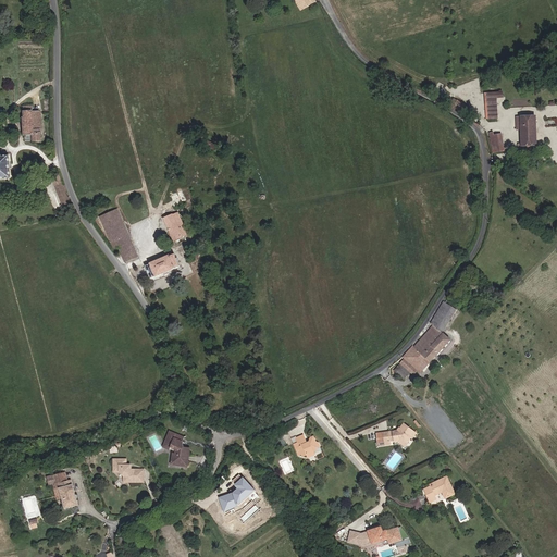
[(295,0),(296,1),(295,2),(300,11),(316,2),(313,0),(295,0)]
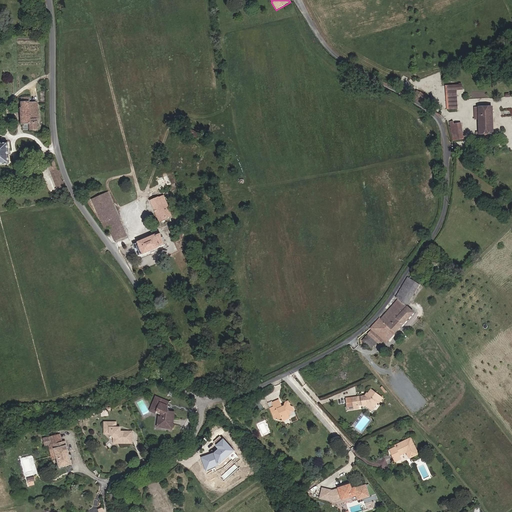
[(408,87),(406,90),(417,96),(419,93),(410,87),(408,87)]
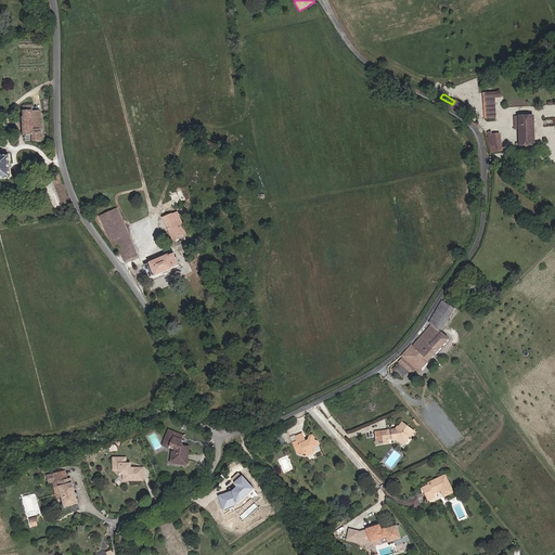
[(463,114),(466,107),(457,103),(454,108),(463,114)]
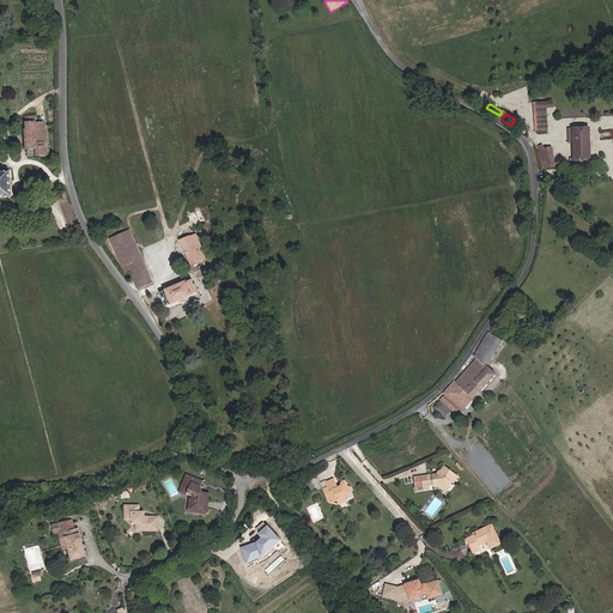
[(35,119),(26,119),(26,123),(26,132),(25,132),(28,157),(37,156),(37,157),(46,157),(44,146),(47,145),(44,123),(36,125),(35,119)]
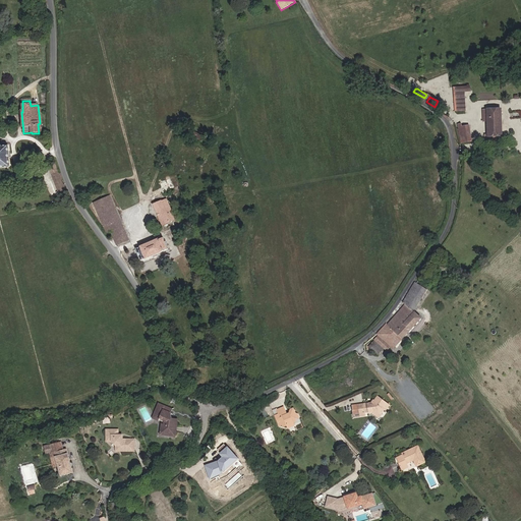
[(501,109),(487,110),(488,139),(495,139),(495,140),(502,140),(501,109)]
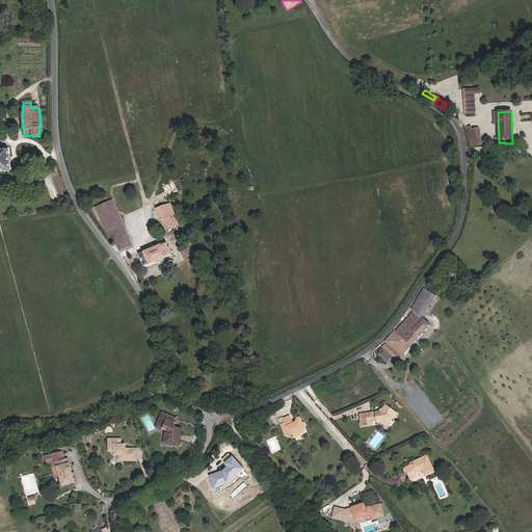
[(480,141),(478,129),(469,130),(471,142),(480,141)]
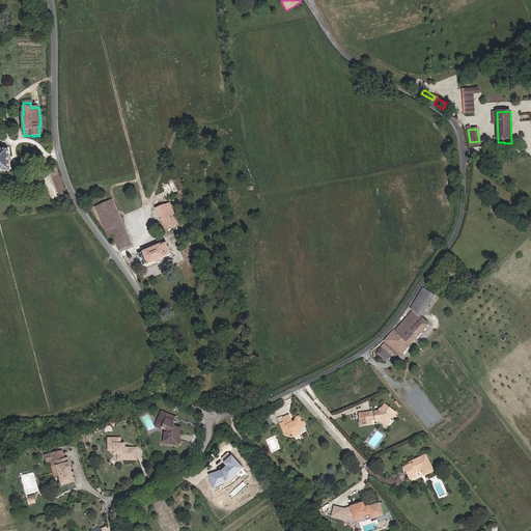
[(189,137),(213,147),(215,142),(192,132),(189,137)]
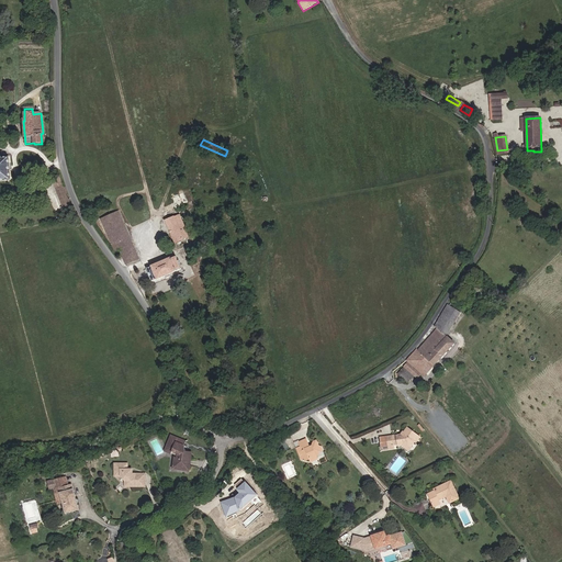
[(0,181),(11,181),(9,158),(0,158),(0,181)]
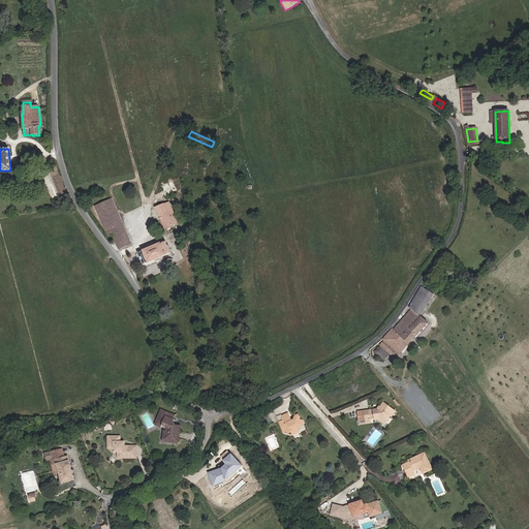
[(67,194),(61,178),(53,180),(60,197),(67,194)]
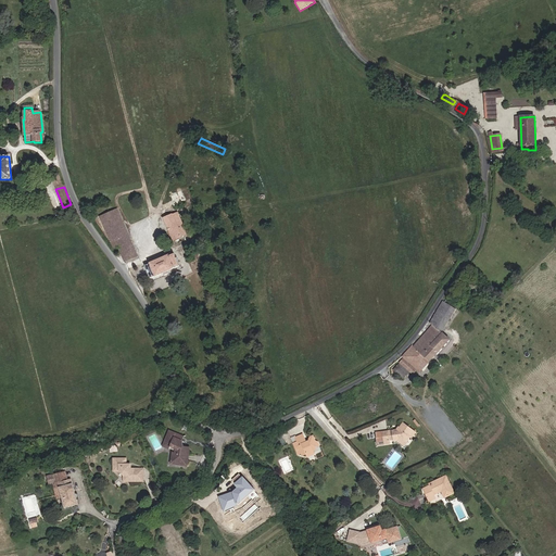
[(169,196),(174,204),(180,202),(176,192),(169,196)]
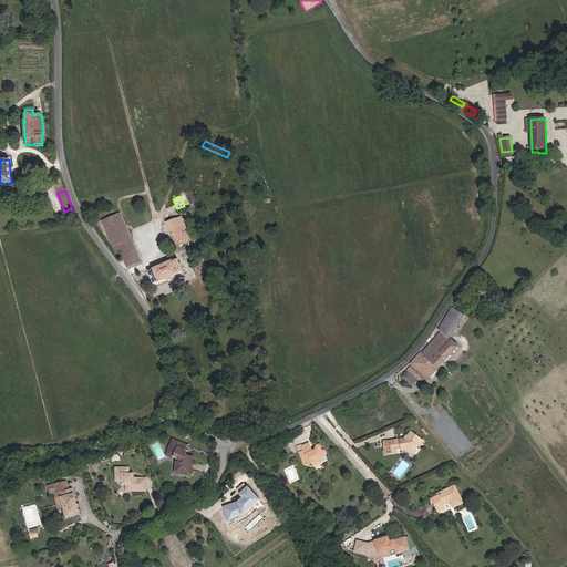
[(125,263),(126,267),(140,261),(120,214),(102,222),(115,255),(121,253),(125,263)]
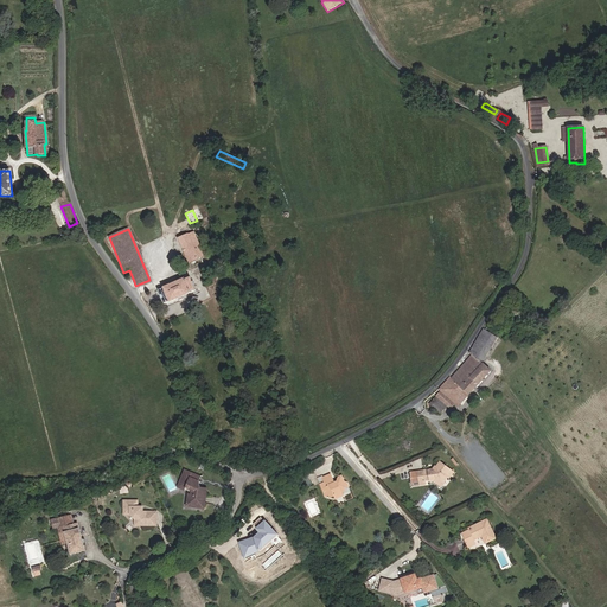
[(198,257),(204,255),(202,248),(193,232),(189,235),(187,234),(179,237),(190,263),(198,260),(198,257)]
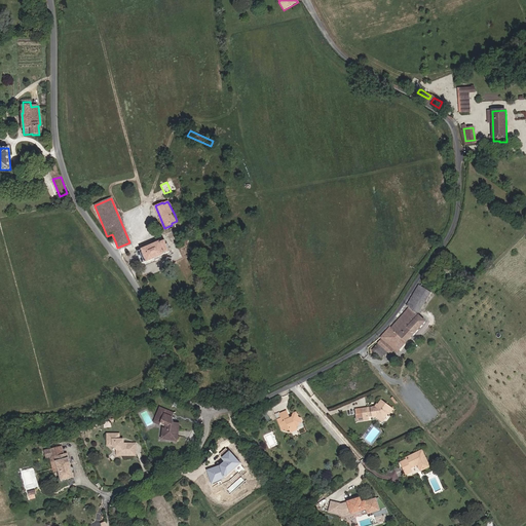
[(164,228),(166,232),(180,227),(177,221),(172,223),(172,225),(164,228)]
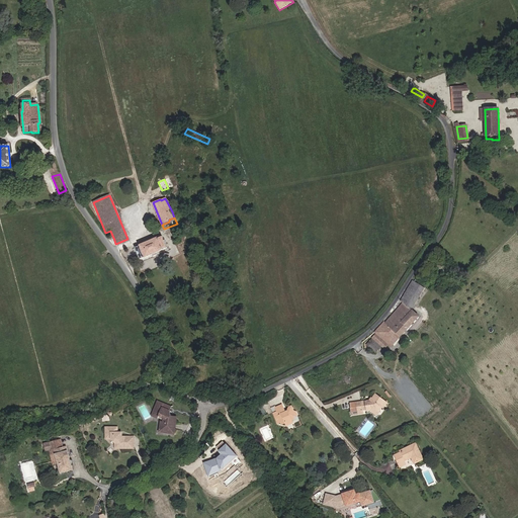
[(159,238),(159,237),(140,245),(140,246),(136,248),(141,258),(146,256),(146,257),(167,248),(162,237),(159,238)]
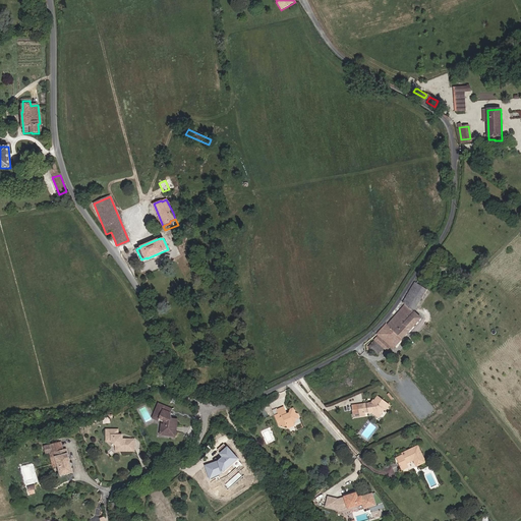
[(432,270),(425,277),(427,278),(435,272),(432,270)]
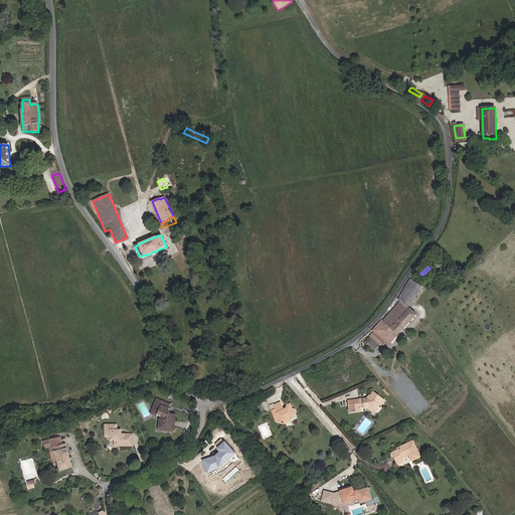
[(397,300),(400,302),(407,308),(421,286),(411,280),(410,279),(397,300)]
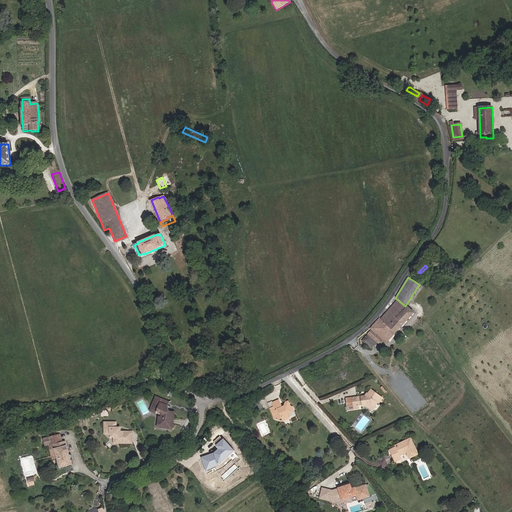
[(379,318),(370,328),(372,330),(383,340),(386,343),(413,313),(405,306),(398,300),(381,319),(379,318)]
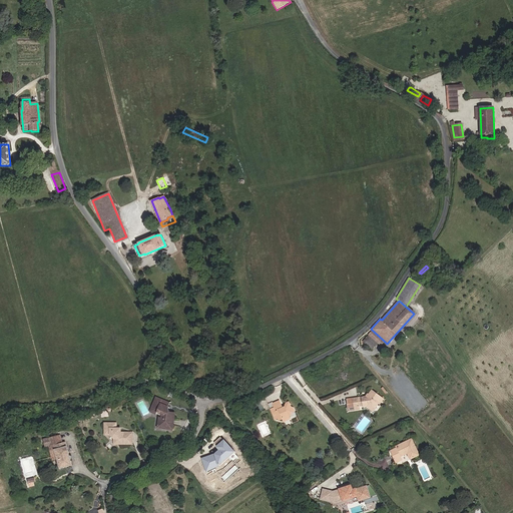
[(384,341),(373,331),(364,342),(372,349),(378,343),(380,345),(384,341)]
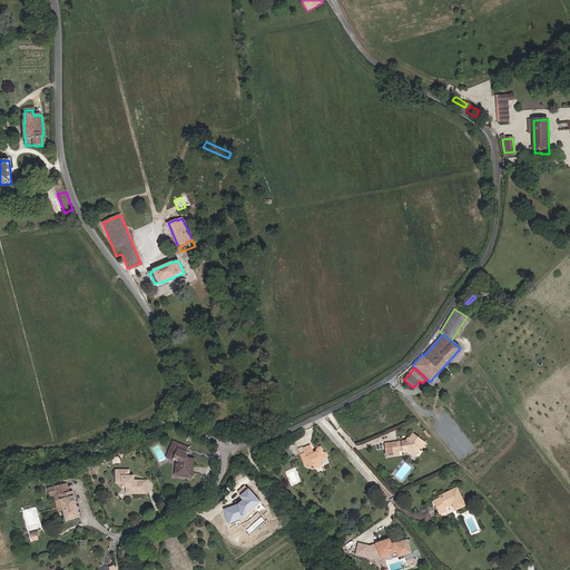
[(425,444),(413,435),(409,440),(411,442),(409,444),(406,444),(406,443),(392,445),(393,458),(399,457),(397,453),(403,453),(403,454),(408,454),(413,458),(420,450),(421,451),(425,444)]
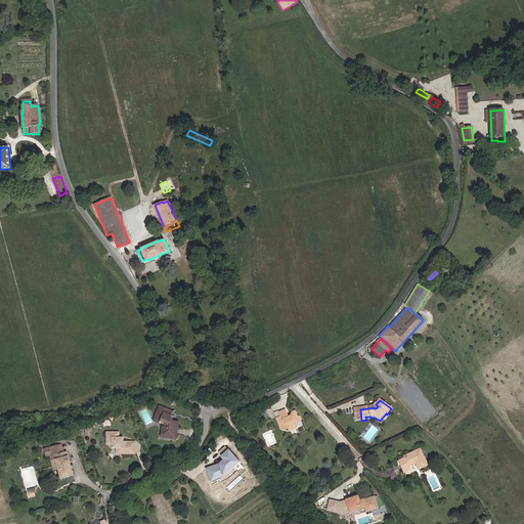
[(164,409),(158,407),(151,421),(158,424),(160,420),(164,419),(167,420),(166,423),(168,424),(167,427),(164,427),(161,427),(160,433),(164,438),(170,439),(175,435),(176,423),(171,423),(168,418),(169,417),(162,413),(164,409)]
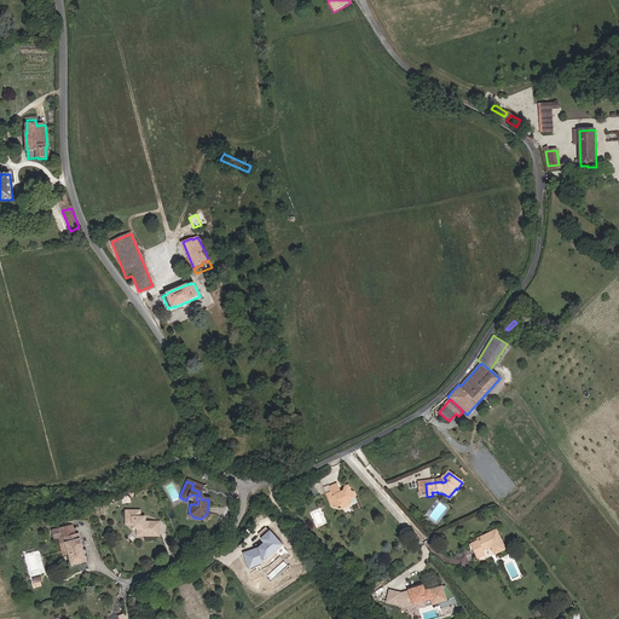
[(337,484),(328,487),(330,492),(327,495),(331,507),(335,505),(336,508),(341,505),(342,509),(358,502),(354,492),(351,491),(350,489),(345,486),(343,491),(341,492),(337,484)]
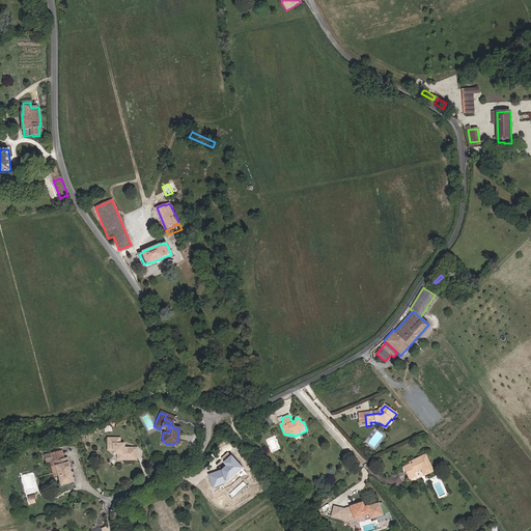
[(116,459),(127,459),(127,453),(131,453),(131,448),(122,448),(122,447),(119,444),(118,444),(118,439),(107,439),(107,450),(113,450),(116,453),(116,459)]
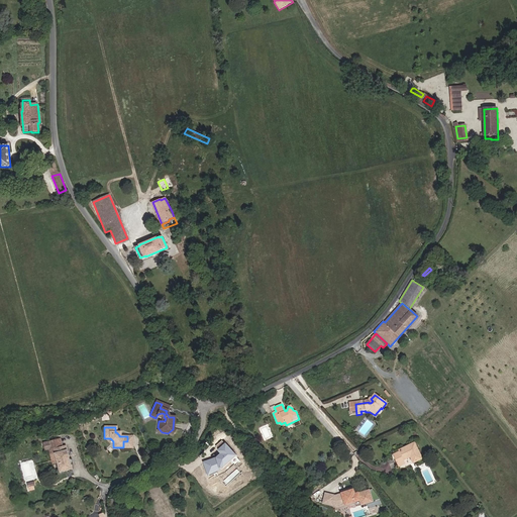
[(60,439),(54,441),(56,449),(62,447),(60,439)]
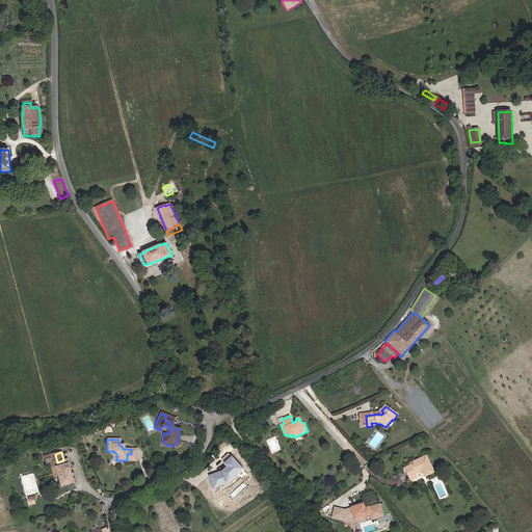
[(55,454),(44,457),(46,467),(49,466),(54,464),(57,478),(60,487),(73,484),(67,459),(63,460),(57,462),(55,454)]
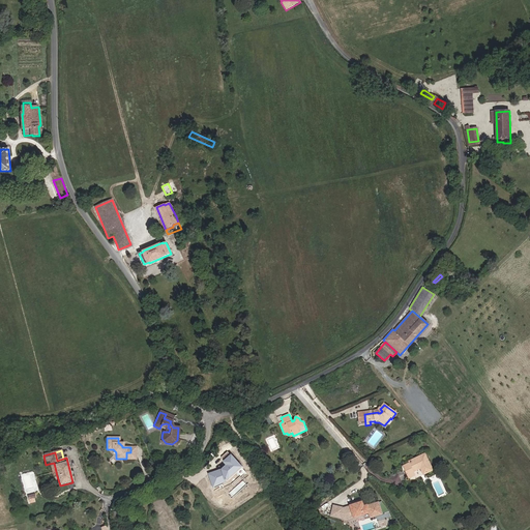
[(422,469),(425,474),(433,471),(424,454),(408,463),(408,465),(408,468),(403,471),(409,480),(415,477),(413,474),(420,471),(422,469)]
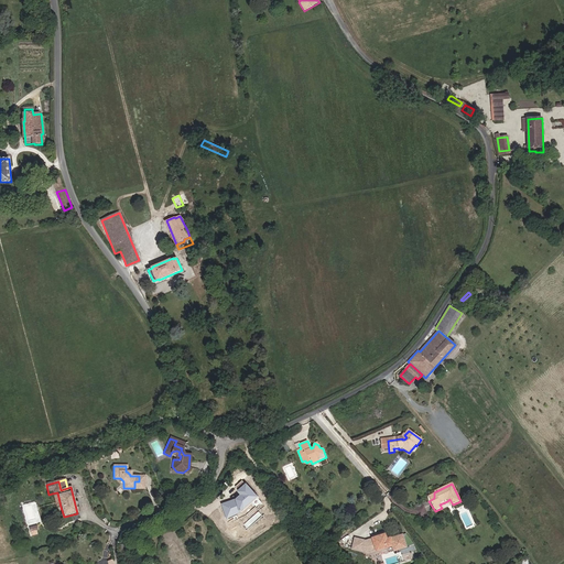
[(57,492),(52,494),(56,508),(61,507),(57,492)]
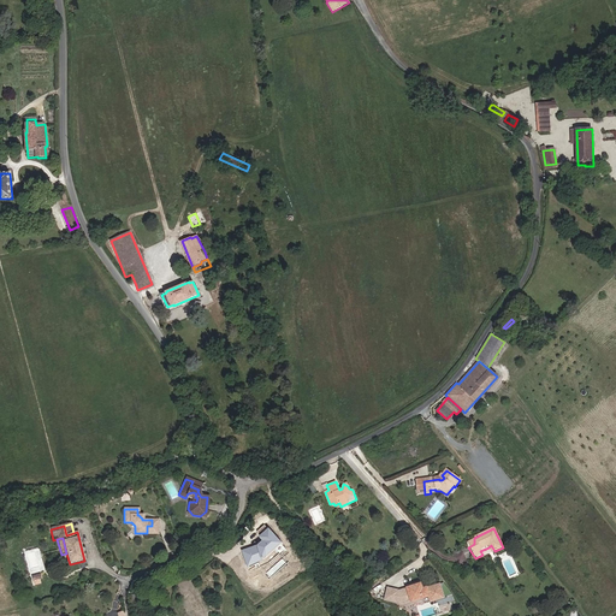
[(398,593),(386,591),(384,602),(401,606),(413,602),(416,604),(420,603),(419,600),(425,598),(427,605),(440,600),(437,587),(421,592),(419,584),(406,588),(406,591),(409,598),(400,602),(396,600),(398,593)]
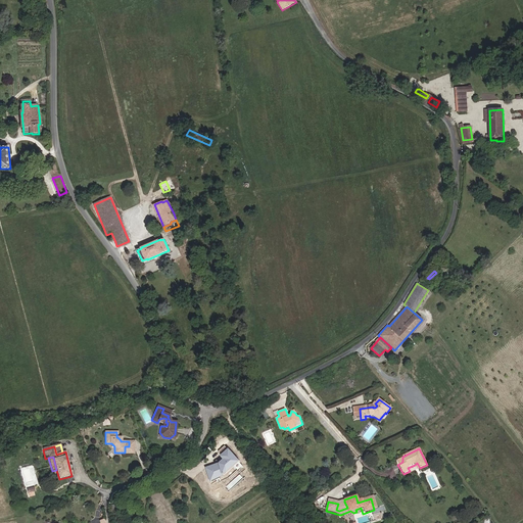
[(344,502),(338,504),(336,510),(339,511),(347,508),(344,502)]
